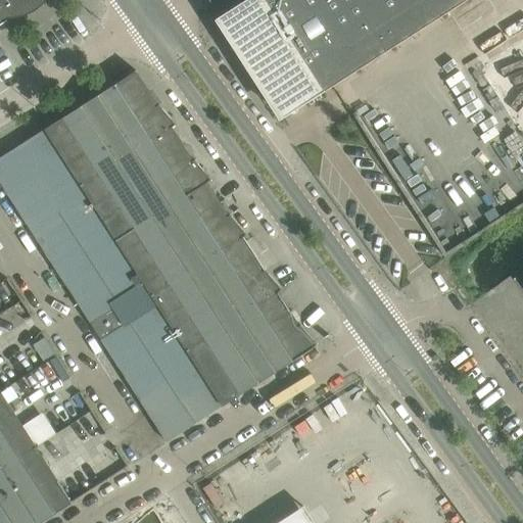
[(0,0),(0,24),(9,18),(12,18),(16,17),(20,16),(24,15),(27,14),(31,13),(34,11),(36,9),(39,7),(43,4),(45,1),(46,0),(0,0)]
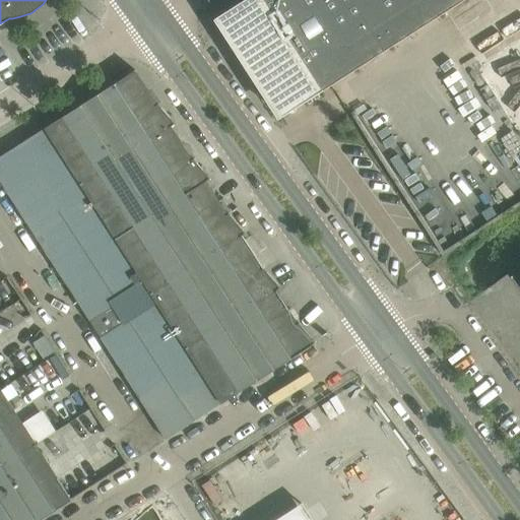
[(274,121),(462,0),(243,0),(210,21),(274,121)]
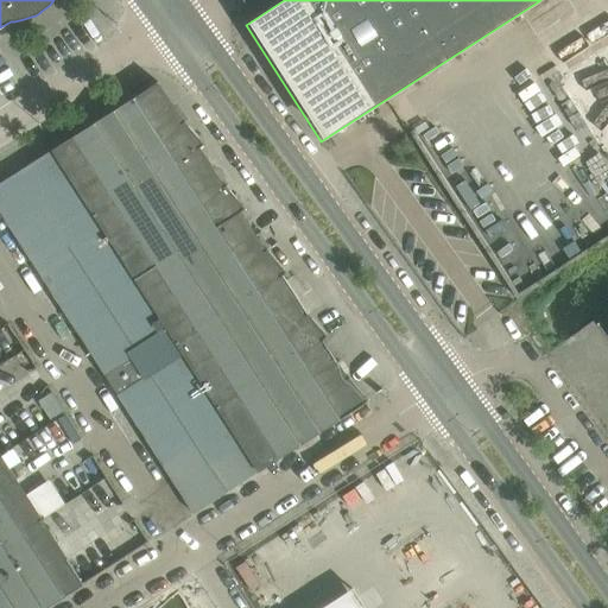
[(586,70),(570,78),(582,102),(590,97),(587,90),(594,87),(586,70)]
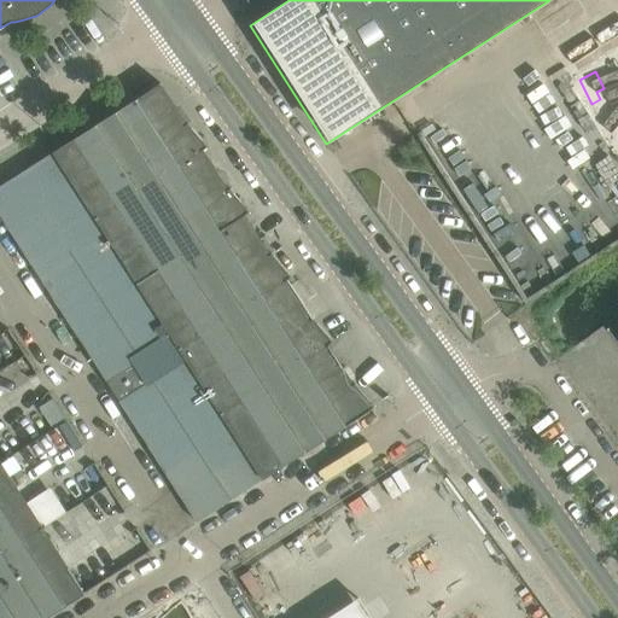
[(158,86),(0,187),(0,214),(5,222),(13,235),(47,287),(58,304),(88,351),(97,366),(108,383),(121,402),(120,402),(129,418),(139,431),(172,483),(180,496),(181,496),(197,523),(263,479),(264,481),(266,479),(264,478),(344,427),(345,429),(347,427),(345,426),(363,414),(374,407),(355,383),(353,384),(327,345),(332,340),(314,318),(310,319),(285,280),(291,277),(272,252),(268,254),(245,216),(250,211),(232,190),(231,188),(228,190),(219,175),(203,151),(208,147),(188,123),(186,126),(176,110),(161,86),(162,85),(161,82),(158,83),(158,86)]
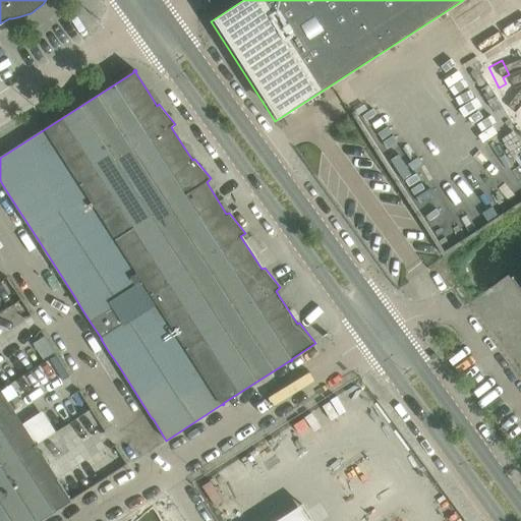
[(16,398),(69,375),(61,357),(8,380),(16,398)]
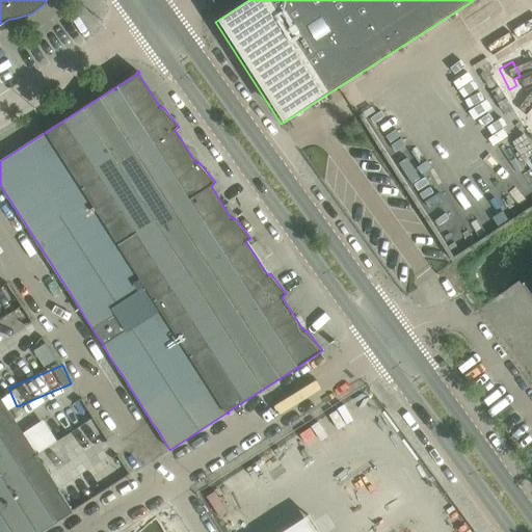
[(1,399),(0,396),(0,531),(38,531),(73,511),(73,512),(74,511),(59,488),(15,420),(1,399)]
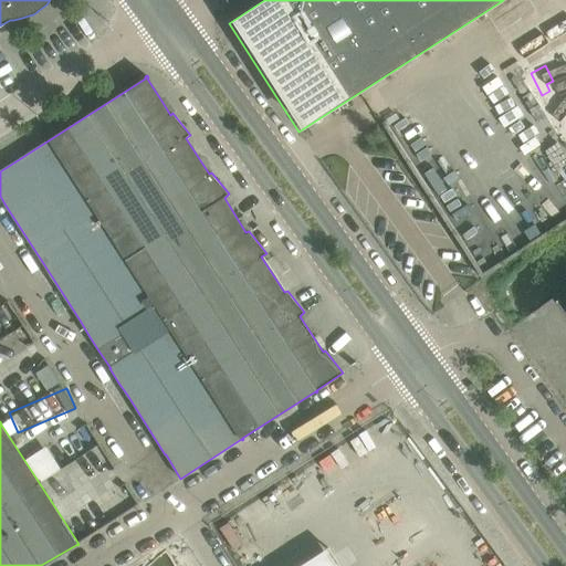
[(49,446),(28,458),(41,481),(62,468),(49,446)]
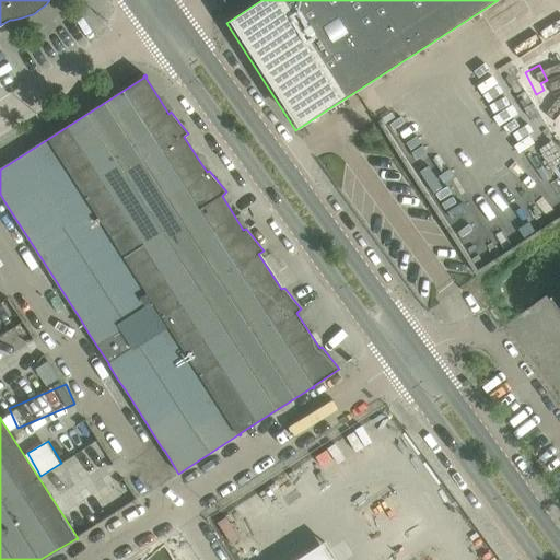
[(173,559),(164,546),(148,559),(173,559)]
